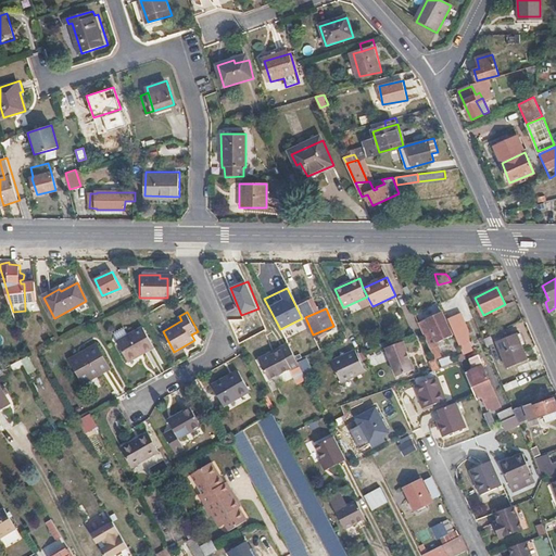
[(454,335),(443,312),(429,318),(439,341),(454,335)]
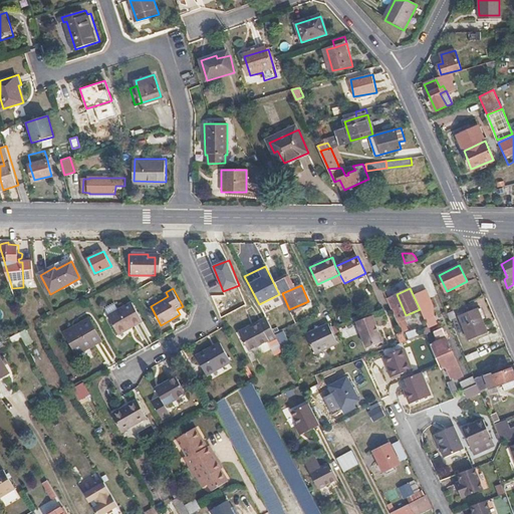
[(417,299),(426,320),(437,315),(428,294),(417,299)]
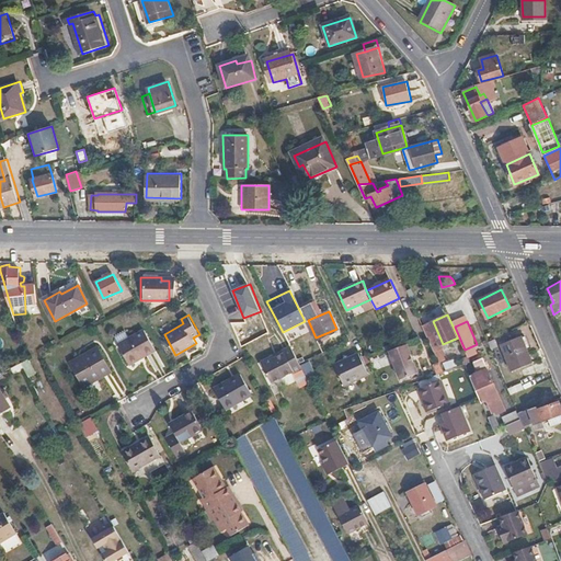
[(130,364),(157,348),(146,330),(119,344),(130,364)]
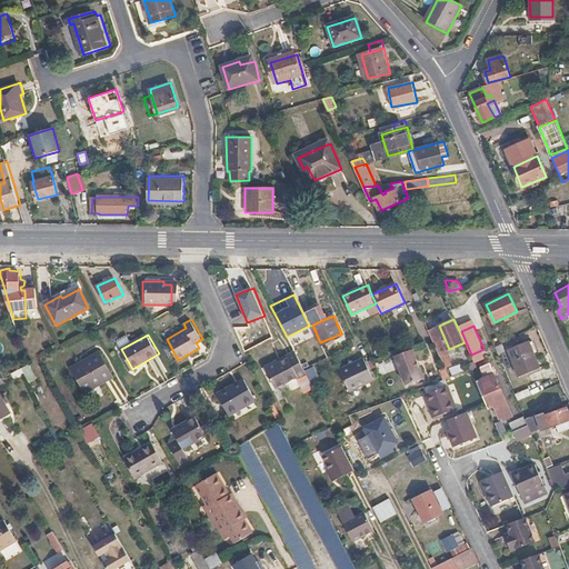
[(519,377),(539,368),(528,341),(508,350),(519,377)]
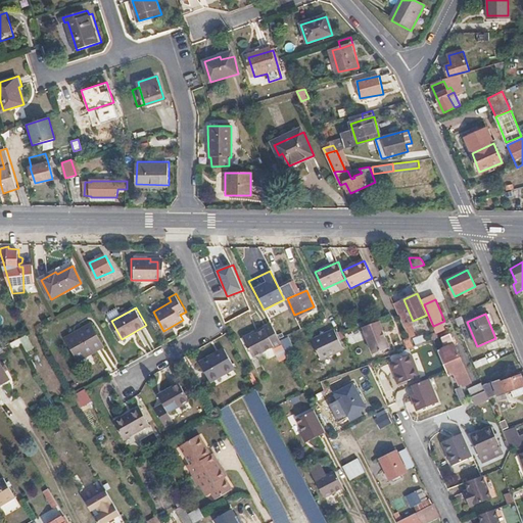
[(401,319),(409,333),(415,331),(412,324),(410,324),(407,317),(401,319)]
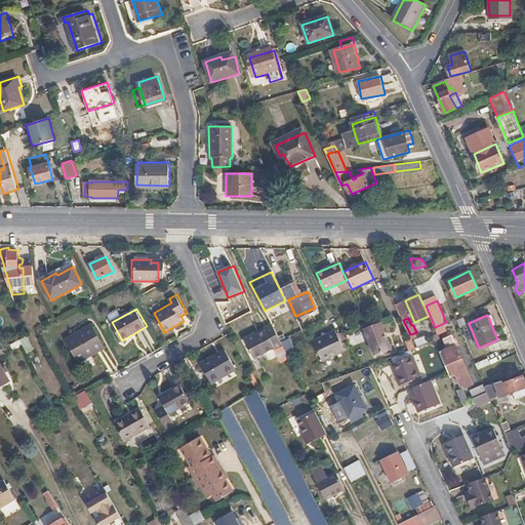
[(291,320),(274,327),(277,333),(294,325),(291,320)]
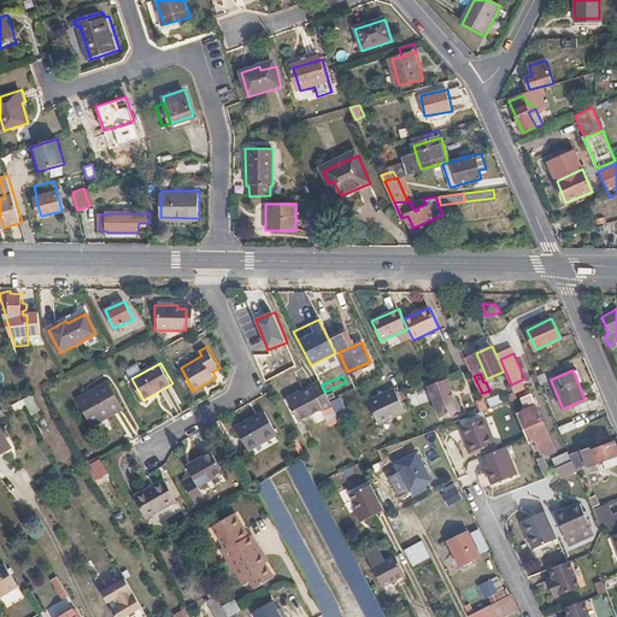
[(447,377),(428,385),(441,417),(459,410),(447,377)]
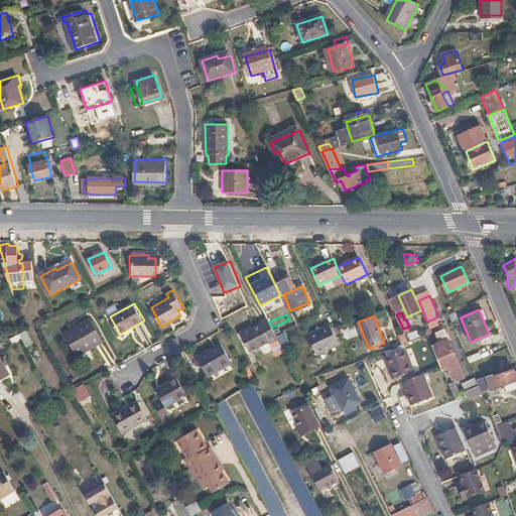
[(102,341),(91,318),(66,332),(78,355),(102,341)]
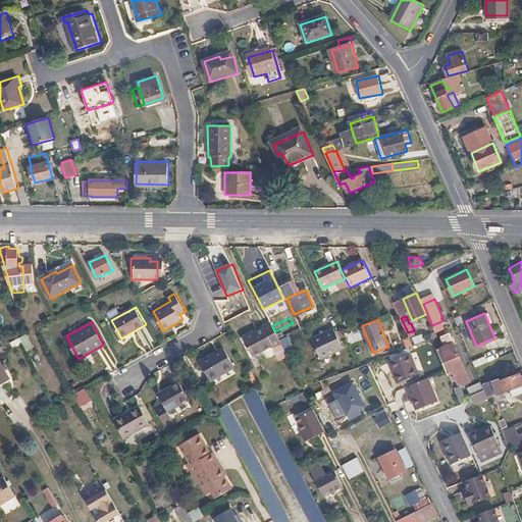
[(272,325),(271,324),(263,328),(264,331),(256,335),(255,332),(243,338),(253,358),(273,348),(274,350),(282,346),(275,331),(272,325)]
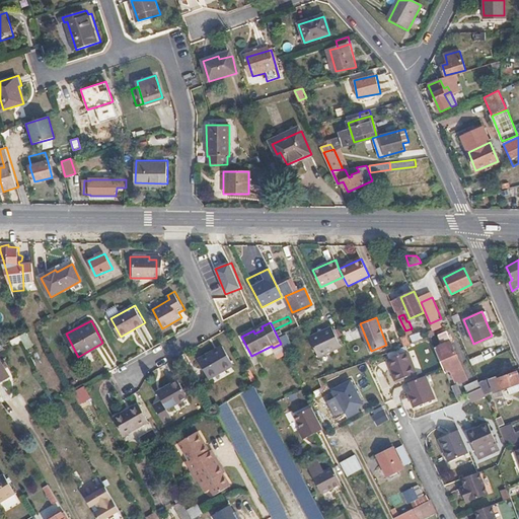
[(331,327),(326,329),(337,349),(342,347),(331,327)]
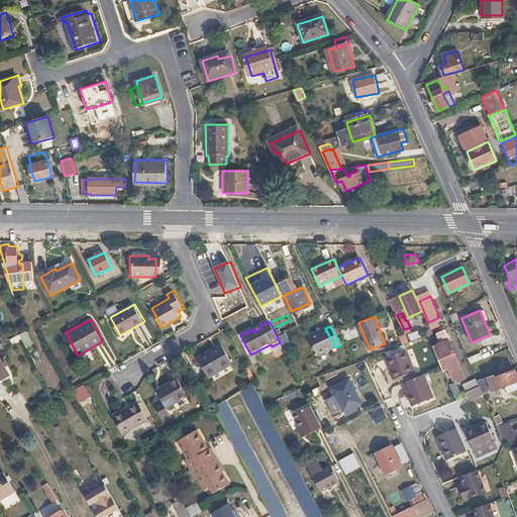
[(335,347),(325,328),(308,336),(318,355),(335,347)]
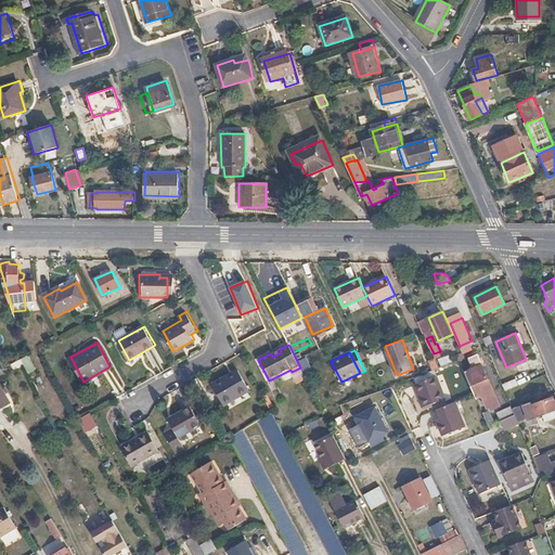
[(29,356),(22,359),(28,374),(36,371),(29,356)]
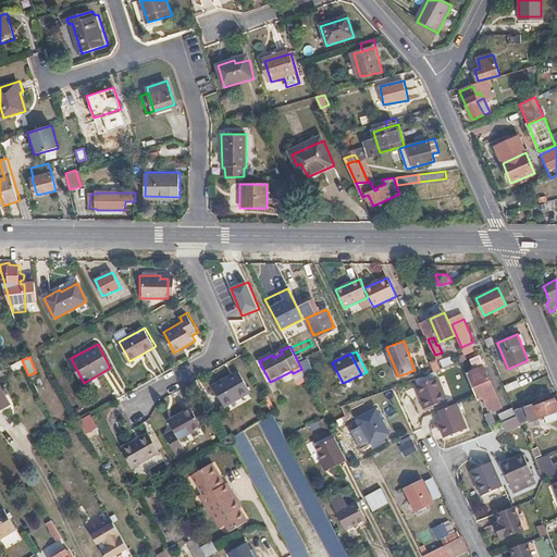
[(442,368),(452,364),(449,358),(440,361),(442,368)]
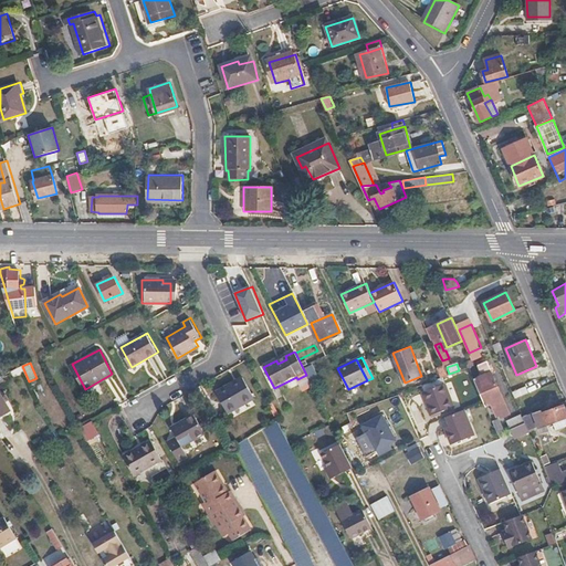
[(437,368),(441,378),(448,375),(443,365),(437,368)]
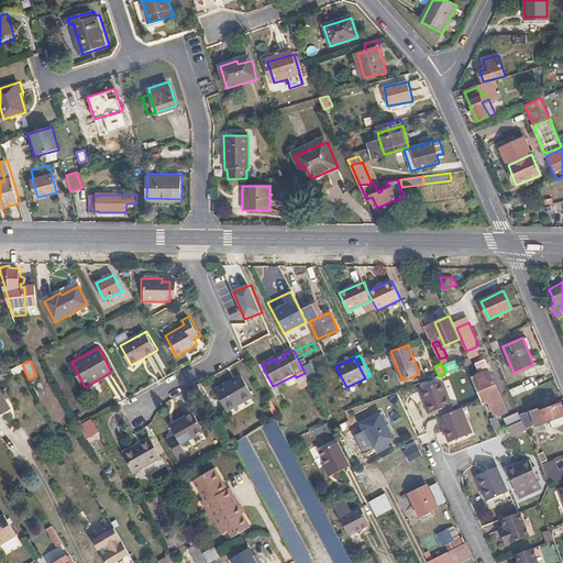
[(472,377),(483,401),(492,398),(495,408),(504,405),(488,370),(472,377)]
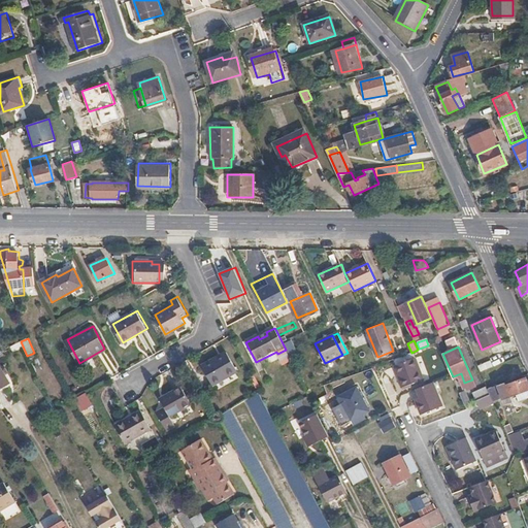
[(238,371),(228,353),(201,367),(211,387),(238,371)]
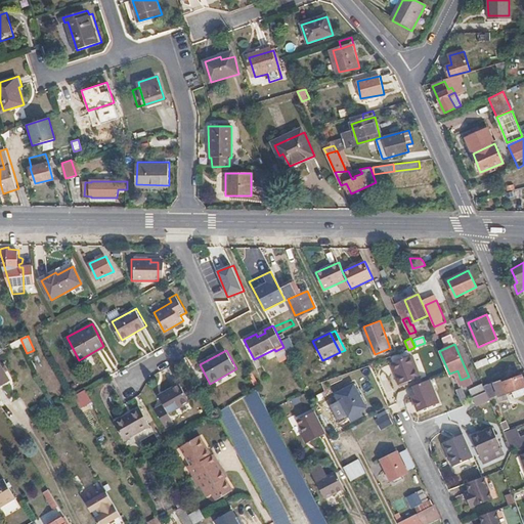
[(423,377),(415,355),(391,363),(399,385),(423,377)]
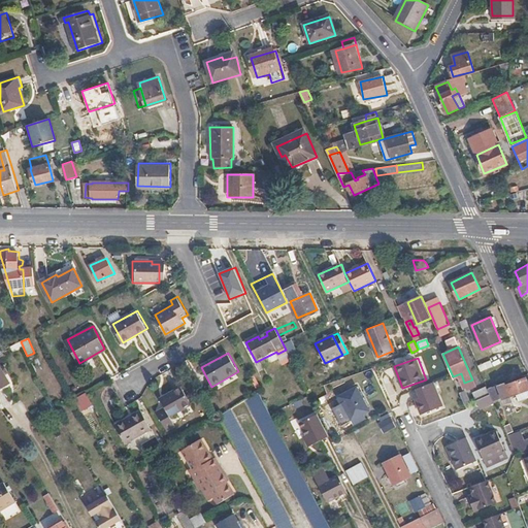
[(482,371),(494,366),(491,360),(479,366),(482,371)]
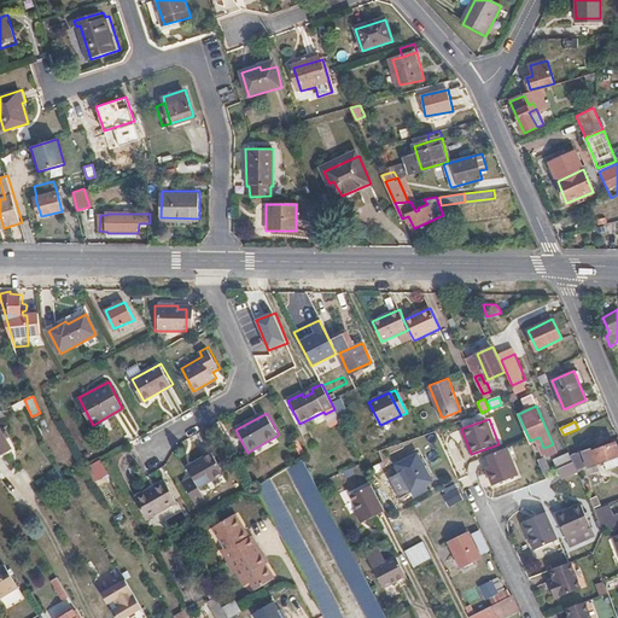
[(594,452),(592,448),(570,456),(576,470),(589,464),(590,467),(600,464),(617,455),(617,447),(616,443),(594,452)]
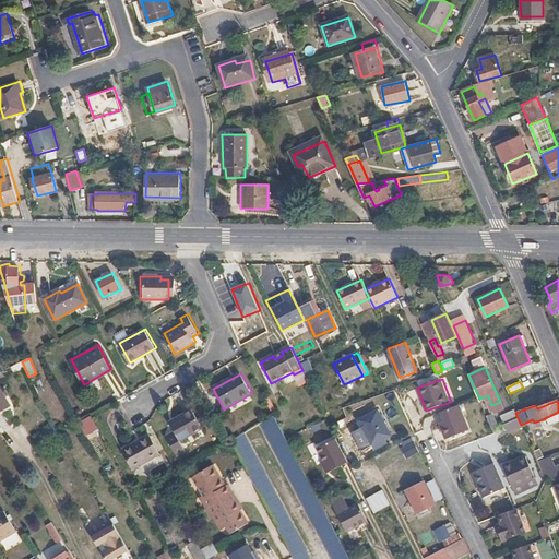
[(459,406),(440,413),(443,420),(439,421),(445,439),(467,430),(459,406)]
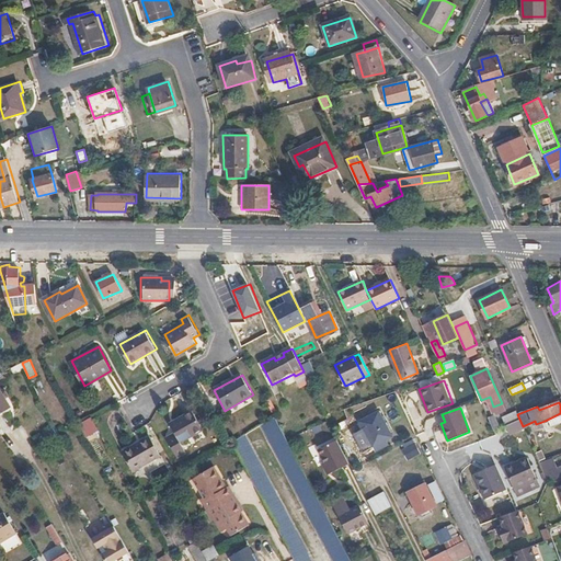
[(203,430),(192,411),(175,420),(178,423),(171,427),(180,443),(203,430)]
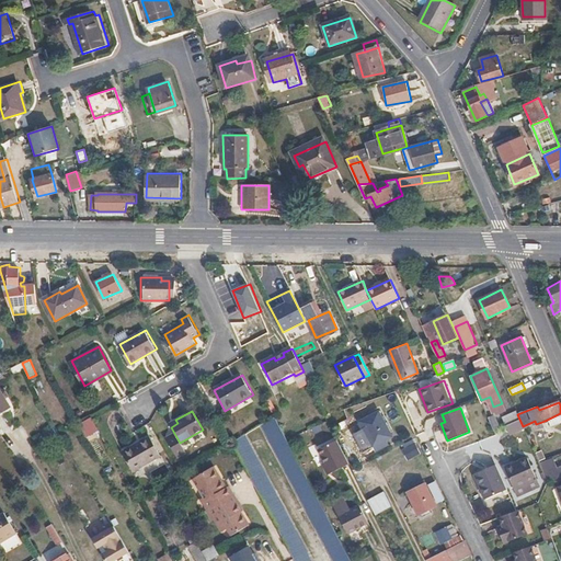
[(374,446),(392,436),(379,411),(361,421),(374,446)]
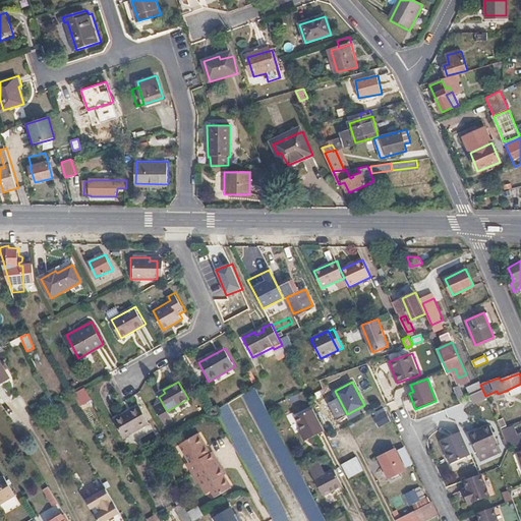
[(255,386),(243,393),(308,520),(325,520),(326,520),(255,386)]
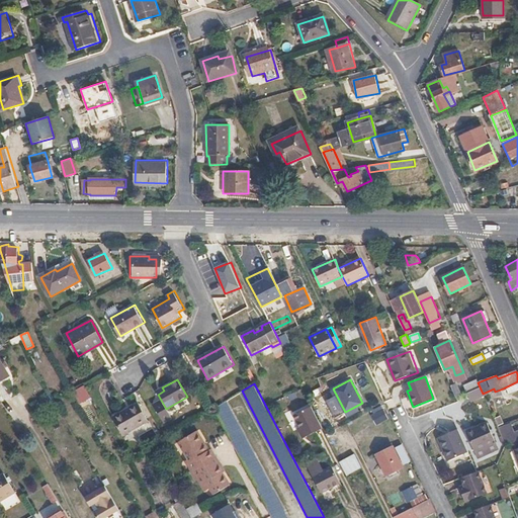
[(456,398),(461,396),(455,383),(451,385),(456,398)]
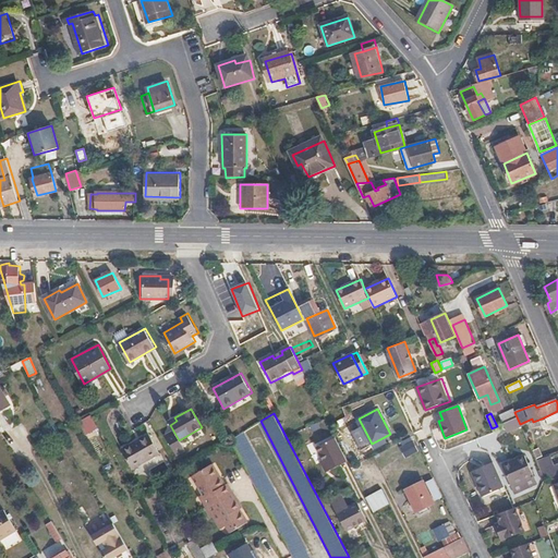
[(86,436),(99,428),(92,414),(79,422),(86,436)]
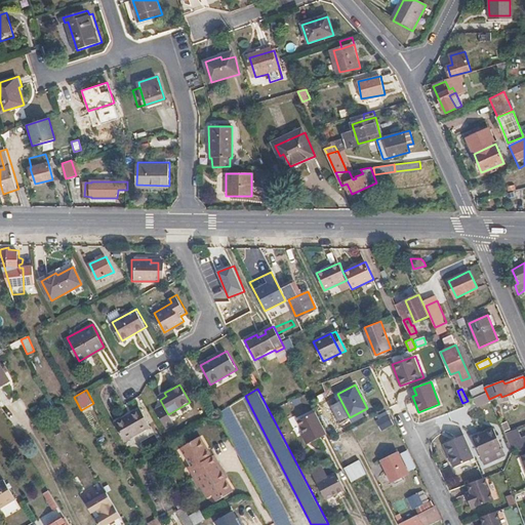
[(512,399),(510,394),(501,397),(503,403),(512,399)]
